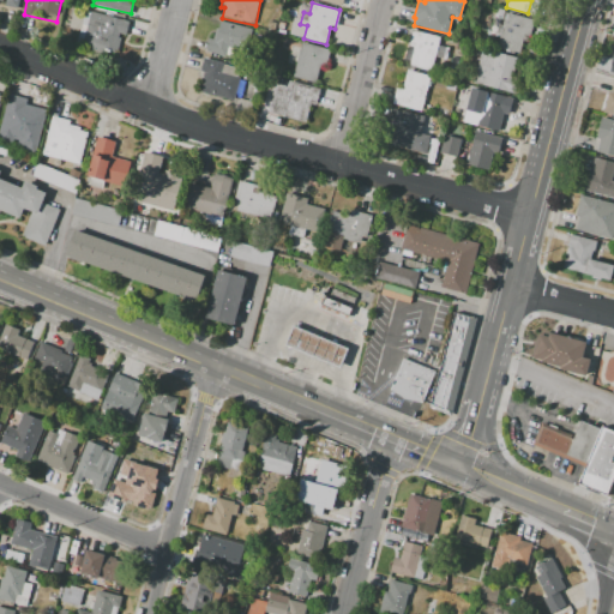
[(495,8),(505,10),(503,19),(493,18),(495,8)]
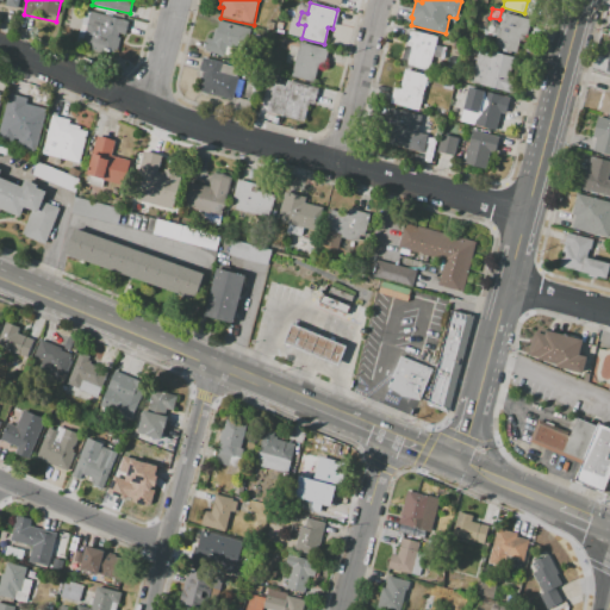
[(88,12),(129,22),(125,35),(119,33),(114,51),(104,49),(104,53),(89,49),(89,47),(81,44),(88,12)]
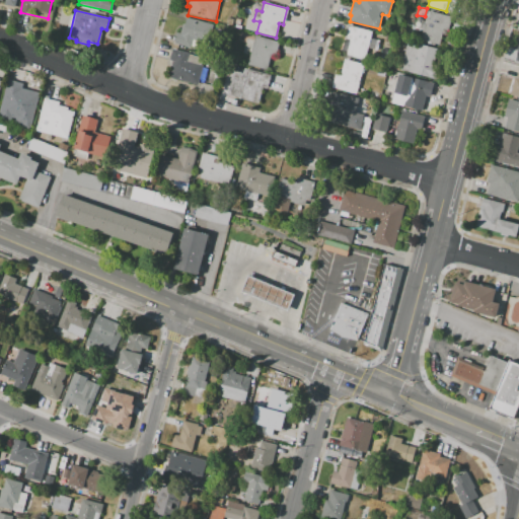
[(428,11),(451,17),(448,31),(443,29),(439,47),(420,42),(428,11)]
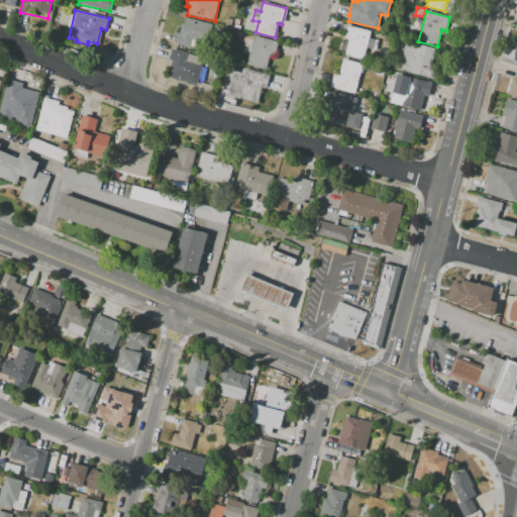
[(185,17),(212,23),(206,50),(173,42),(176,31),(180,32),(182,24),(184,25),(185,17)]
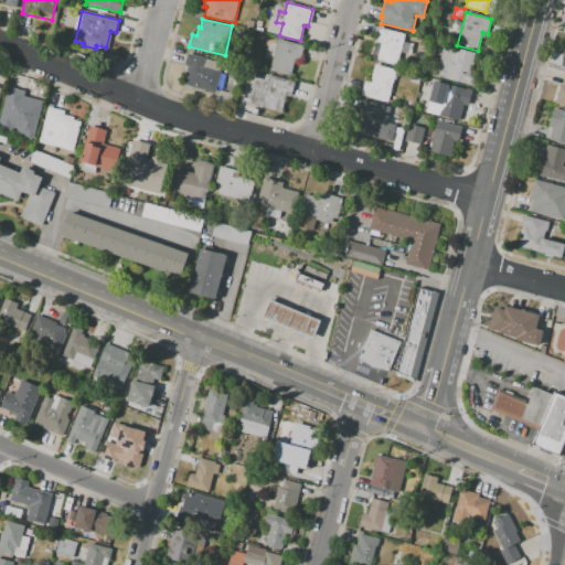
[(379,28),(406,34),(404,41),(413,44),(409,54),(402,52),(397,66),(375,61),(380,44),(375,43),(379,28)]
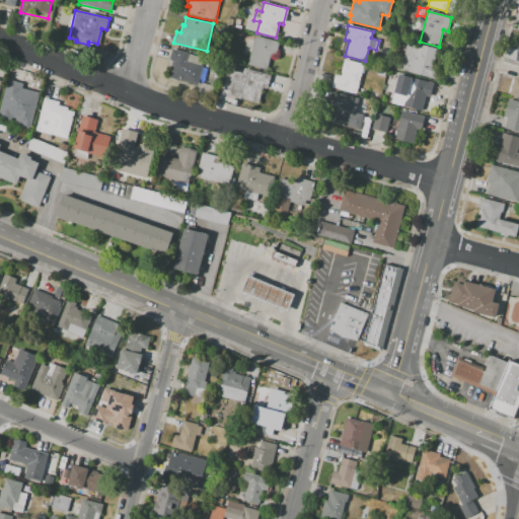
[(254,35),(279,42),(276,54),(271,53),(266,71),(247,66),(254,35)]
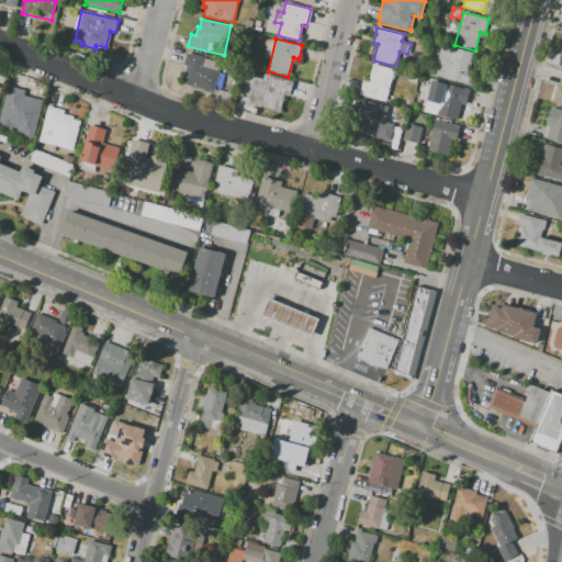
[(441,44),(474,53),(470,70),(474,71),(471,85),(434,75),(441,44)]
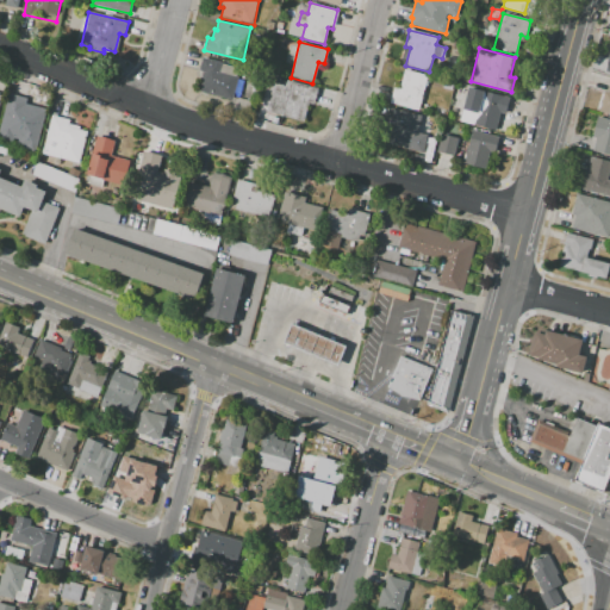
[(201,58),(222,63),(222,64),(236,68),(235,76),(237,76),(232,100),(198,93),(203,72),(199,70),(201,58)]
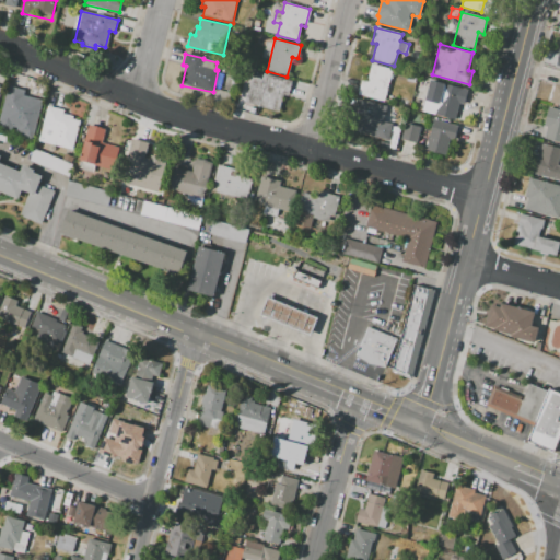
[(371,63),(393,69),(384,101),(357,94),(362,77),(368,78),(371,63)]
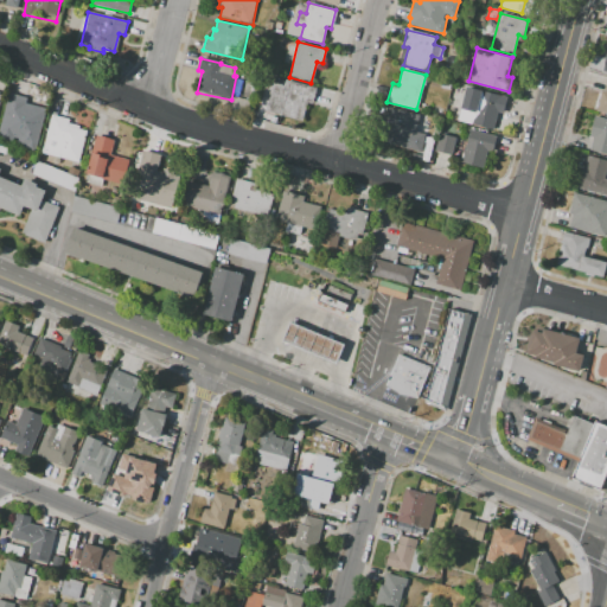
[(274,82),(283,84),(285,80),(315,87),(312,104),(306,103),(302,121),(267,113),(274,82)]
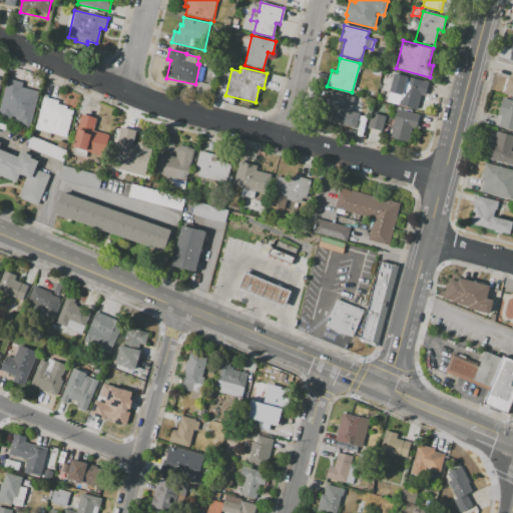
[(512,69),(512,95),(503,93),(508,76),(511,77),(512,69)]
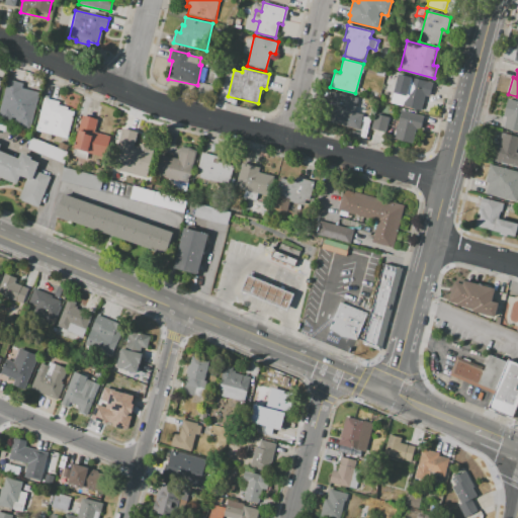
[(398,74),(433,83),(429,97),(425,96),(421,111),(391,103),(398,74)]
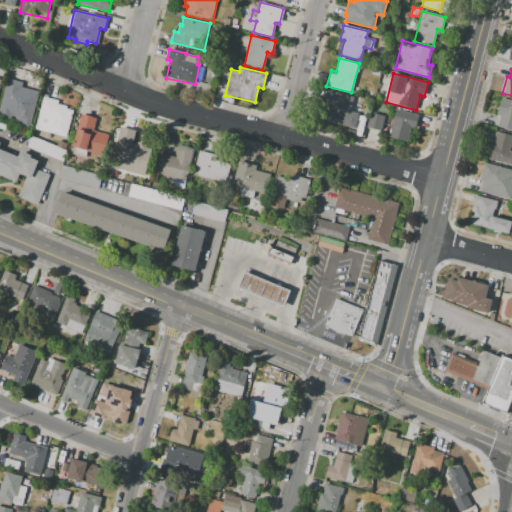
[(6,82),(21,86),(20,91),(24,92),(25,89),(35,92),(34,94),(37,95),(30,123),(11,119),(16,101),(3,98),(6,82)]
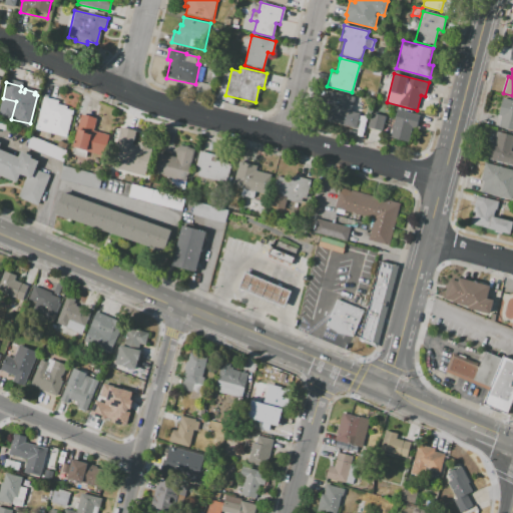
[(327,90),(356,97),(352,111),(359,113),(355,129),(324,121),(328,107),(324,99),(327,90)]
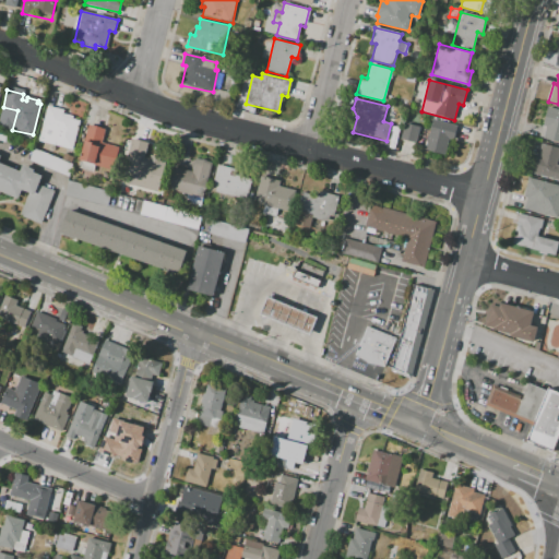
[(47,105),(63,109),(62,114),(72,117),(71,119),(80,121),(73,150),(38,141),(47,105)]
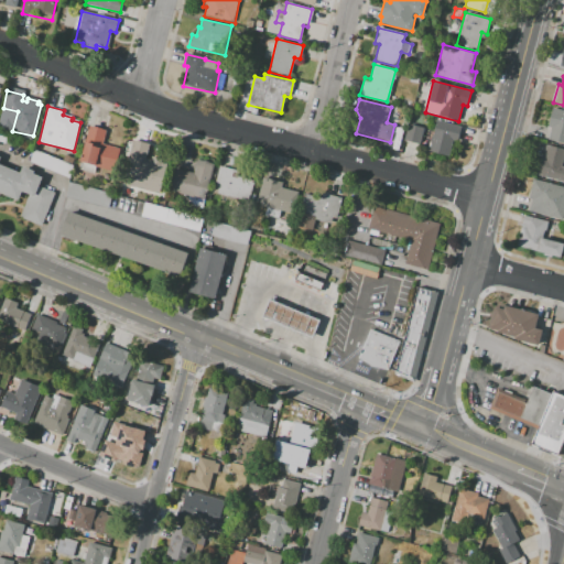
[(551,108),(563,110),(563,143),(546,139),(550,128),(546,128),(551,108)]
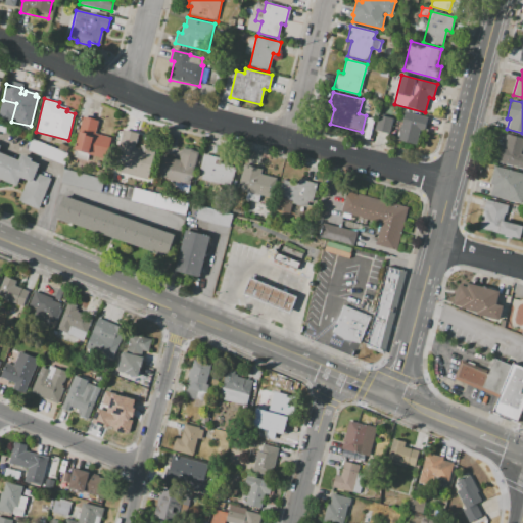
[(405,111),(428,117),(425,130),(420,128),(416,145),(397,140),(405,111)]
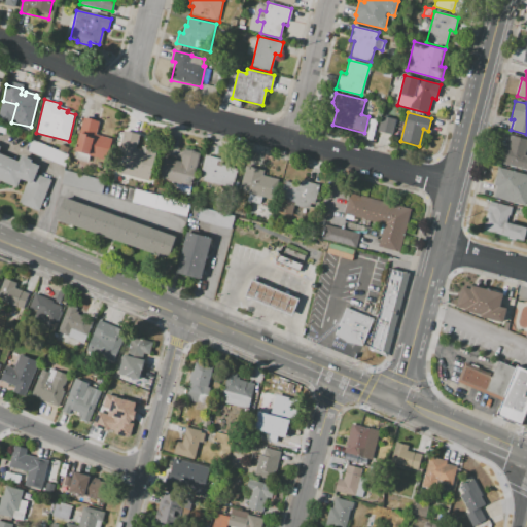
[(381,115),(396,119),(392,135),(377,131),(381,115)]
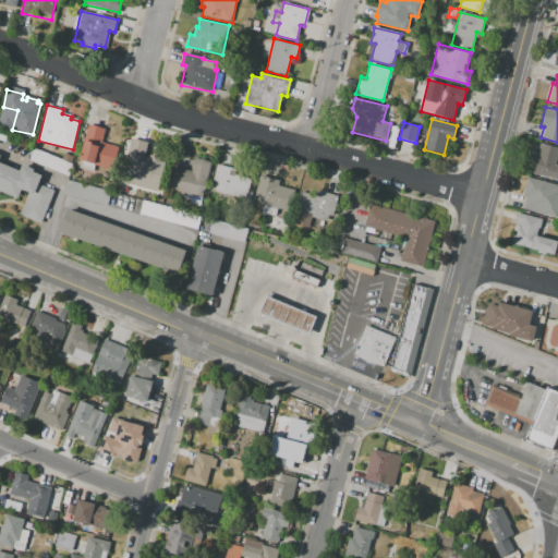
[(87,124),(105,128),(101,143),(118,146),(113,168),(94,165),(93,171),(79,169),(87,124)]
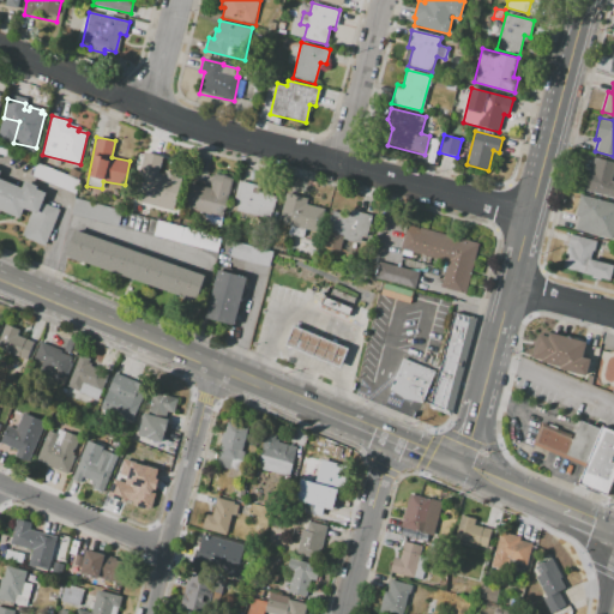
[(427,162),(431,144),(429,144),(432,138),(438,139),(439,143),(438,149),(439,150),(437,160),(435,160),(434,163),(427,162)]
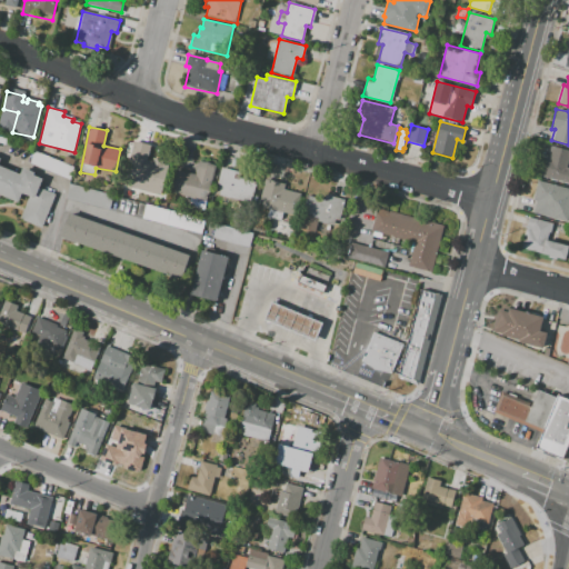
[(133,141),(150,146),(147,161),(151,162),(152,159),(166,162),(159,191),(122,182),(133,141)]
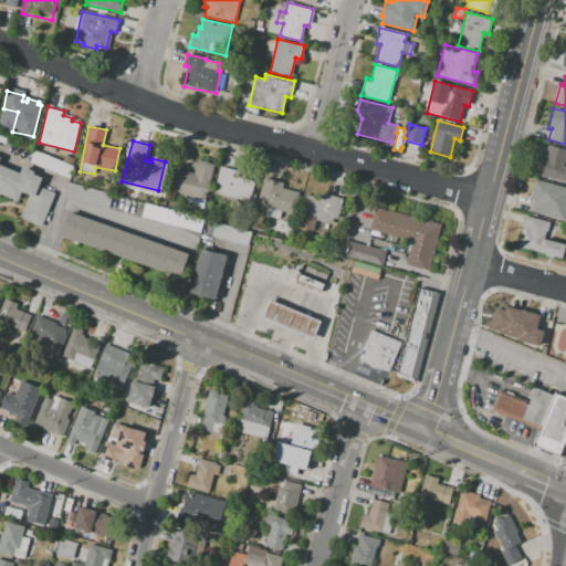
[(547,145),(565,149),(565,160),(559,179),(534,174),(538,155),(545,157),(547,145)]
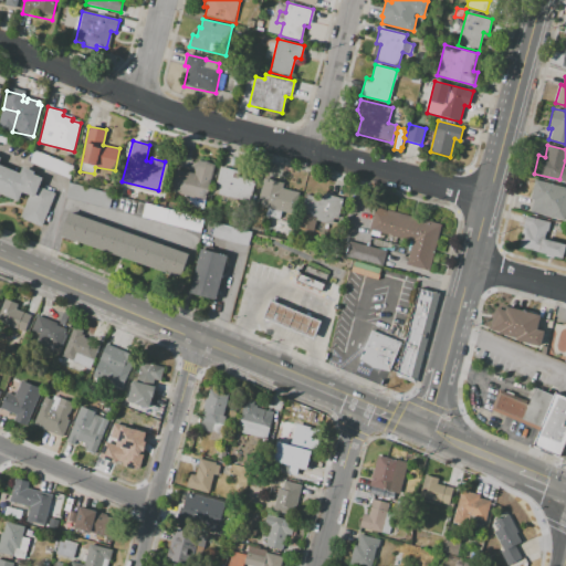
[(176,169),(194,174),(197,160),(213,165),(206,198),(170,189),(176,169)]
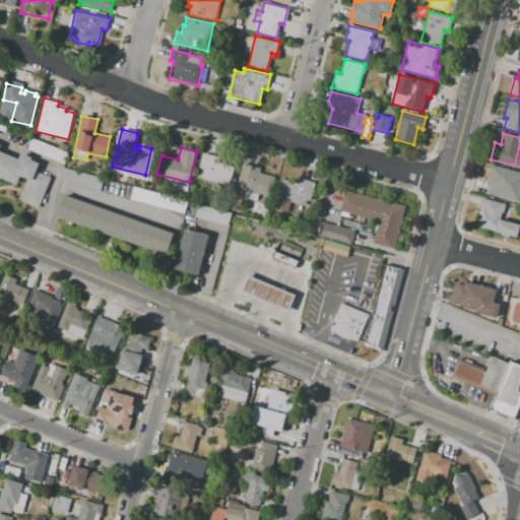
[(0,150),(17,158),(20,152),(31,157),(30,160),(39,164),(36,172),(51,178),(39,208),(18,200),(26,180),(18,177),(15,185),(0,178),(0,150)]
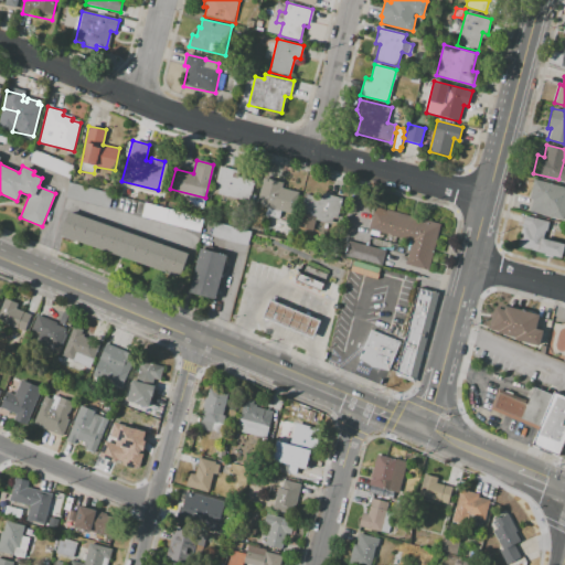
[(220,167),(238,170),(237,177),(256,180),(251,202),(217,195),(219,187),(215,185),(220,167)]
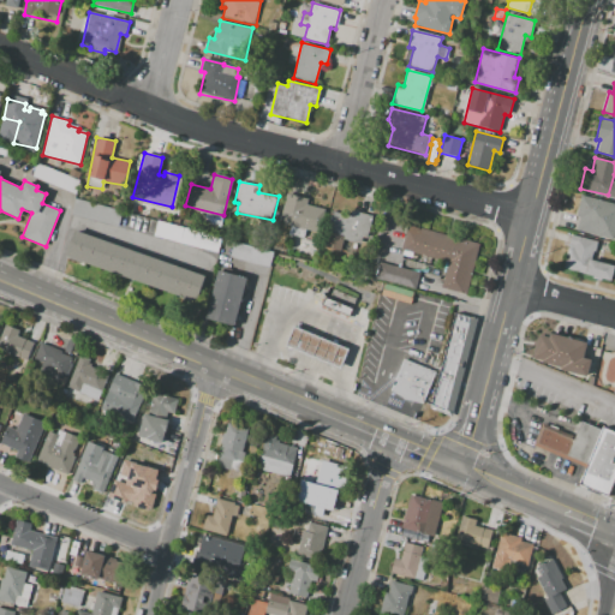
[(286,193),(309,199),(308,204),(323,209),(323,210),(317,233),(284,225),(285,216),(281,215),(286,193)]
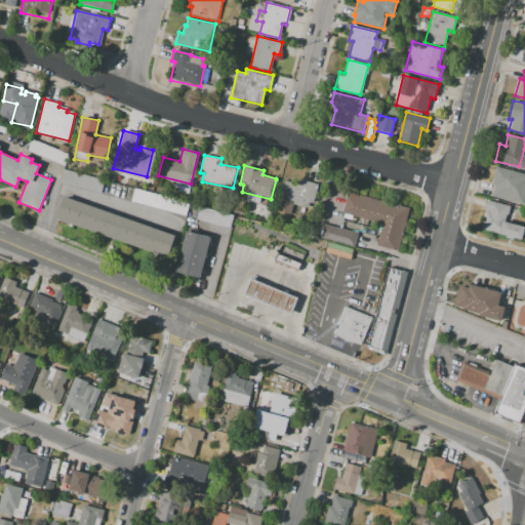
[(496,166),(524,174),(524,201),(524,205),(492,197),(494,187),(491,186),(496,166)]
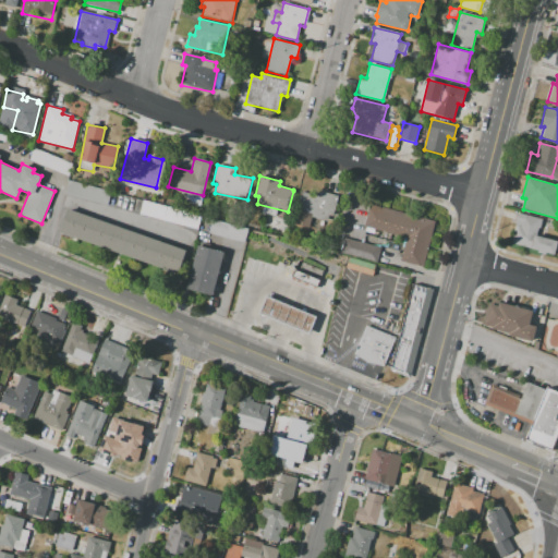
[(106,206),(110,192),(68,179),(63,193),(106,206)]
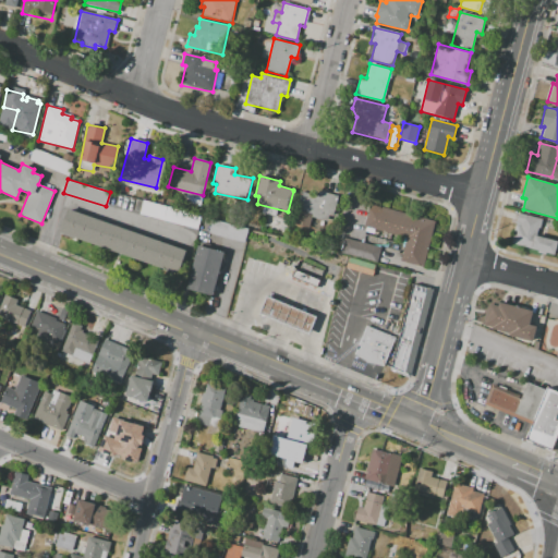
[(300,191),(317,194),(317,191),(337,194),(331,221),(313,218),(311,226),(294,222),(300,191)]
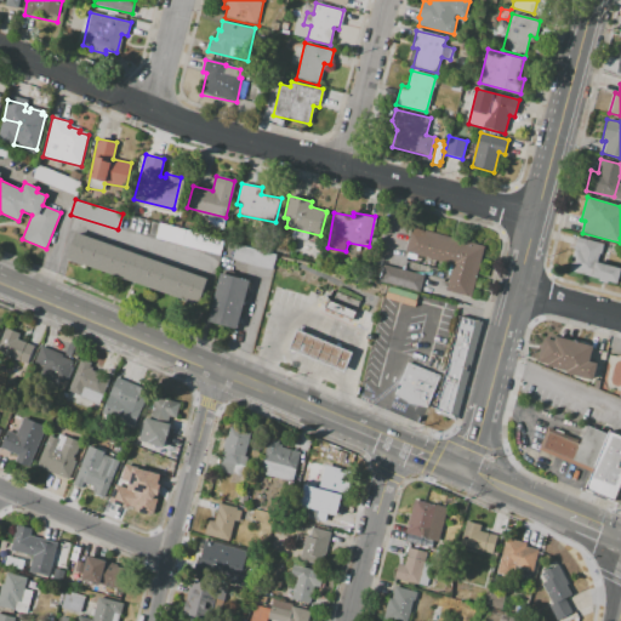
[(154,238),(218,255),(222,239),(158,223),(154,238)]
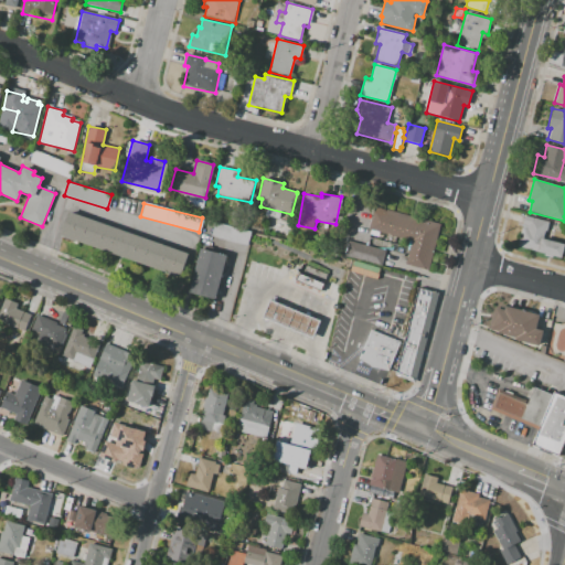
[(375,208),(439,223),(428,269),(406,264),(412,241),(369,230),(375,208)]
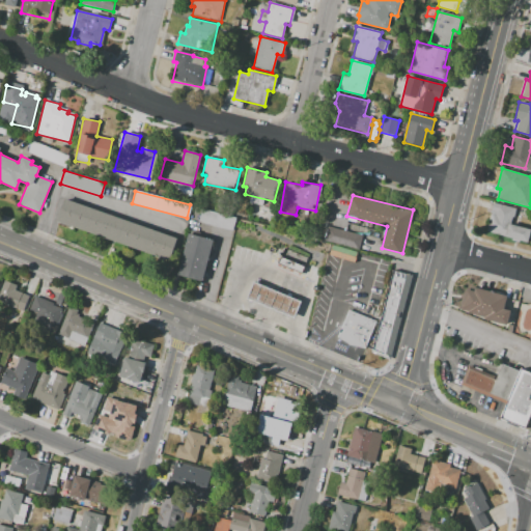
[(65,197),(177,239),(168,262),(56,222),(65,197)]
